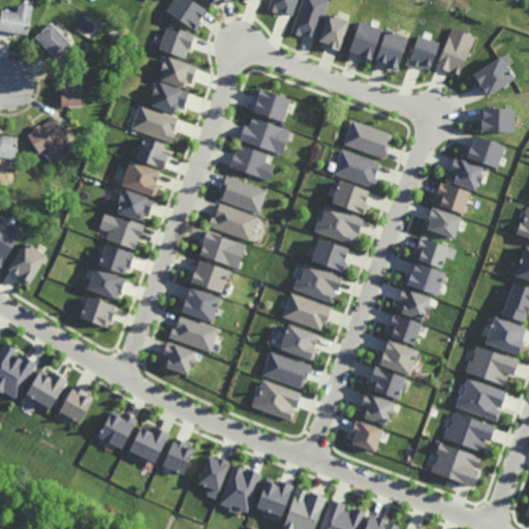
[(196,29),(207,8),(191,0),(173,0),(165,12),(196,29)]
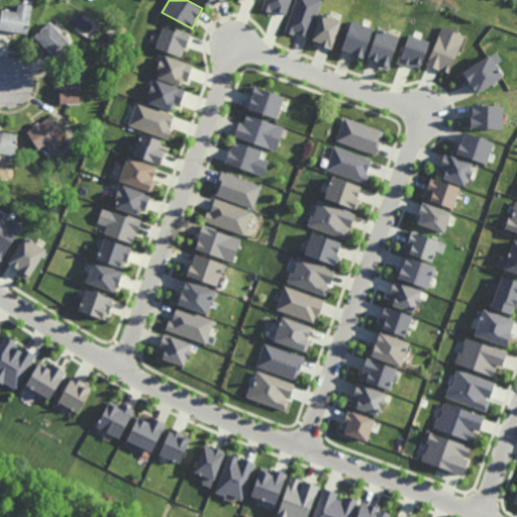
[(264,0),(261,9),(270,12),(271,9),(286,15),(290,0),(264,0)]
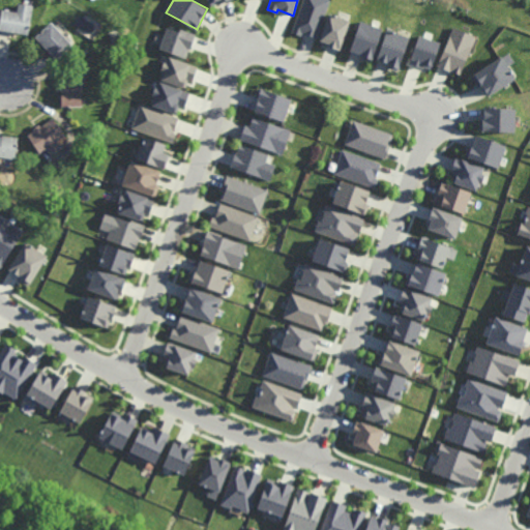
[(302,0),(292,32),(316,39),(327,0),(302,0)]
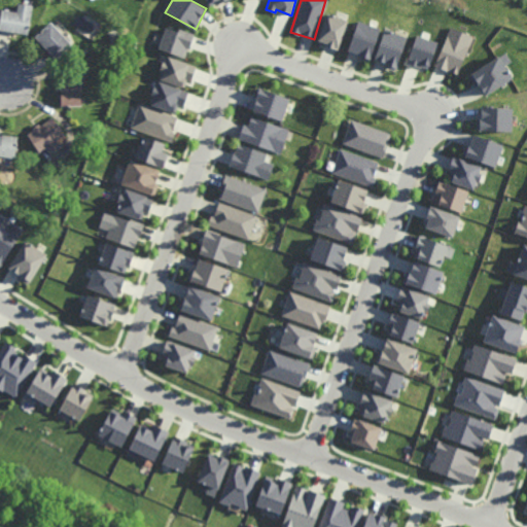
[(29,35),(0,29),(0,24),(3,8),(18,11),(20,2),(35,5),(29,35)]
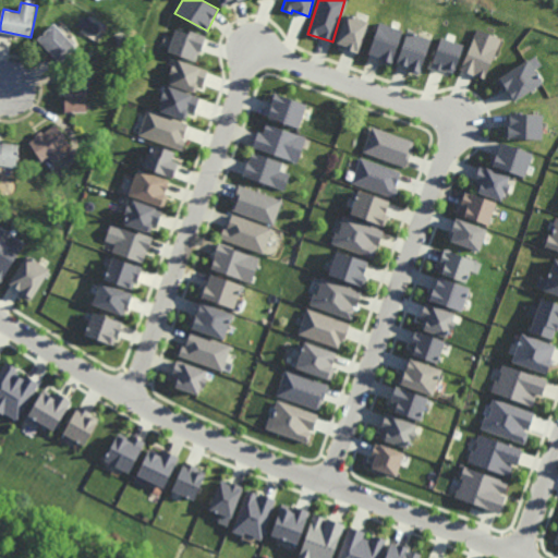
[(367,21),(343,15),(337,46),(360,51),(367,21)]
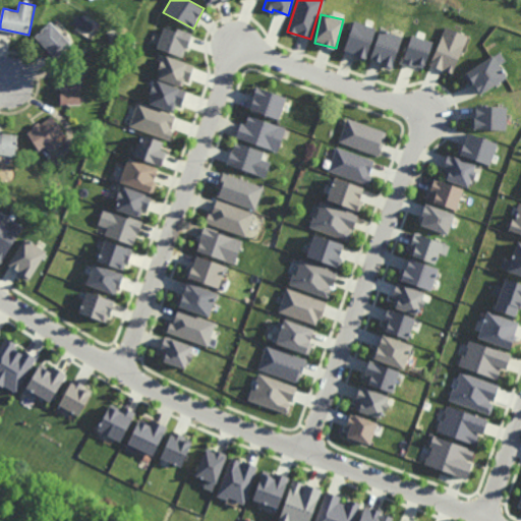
[(344,51),(365,58),(377,29),(354,20),(344,51)]
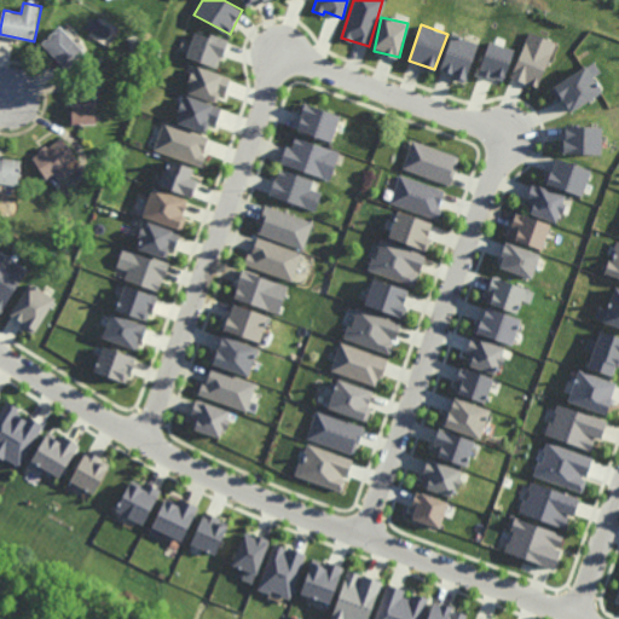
[(68,70),(44,42),(63,25),(87,53),(68,70)]
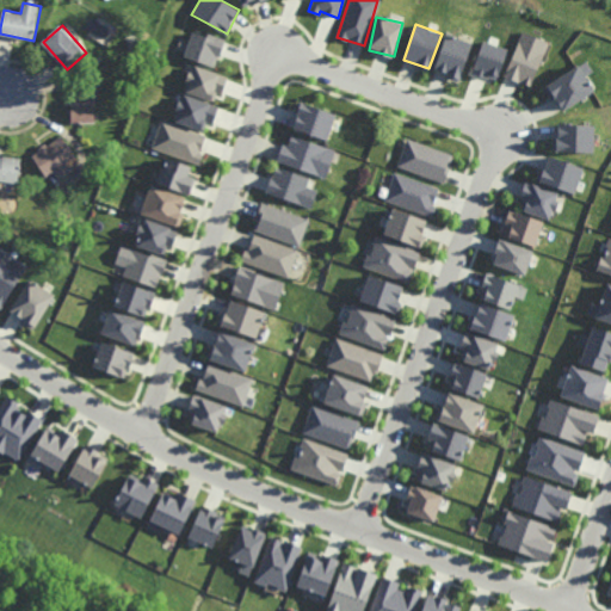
[(183,56),(216,67),(224,41),(192,30),(183,56)]
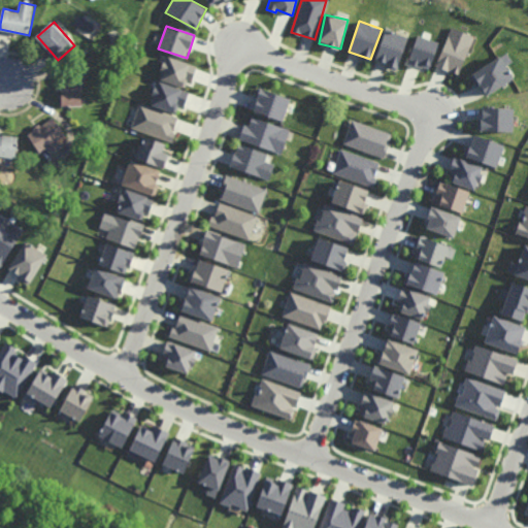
[(435,66),(459,75),(474,36),(452,27),(435,66)]
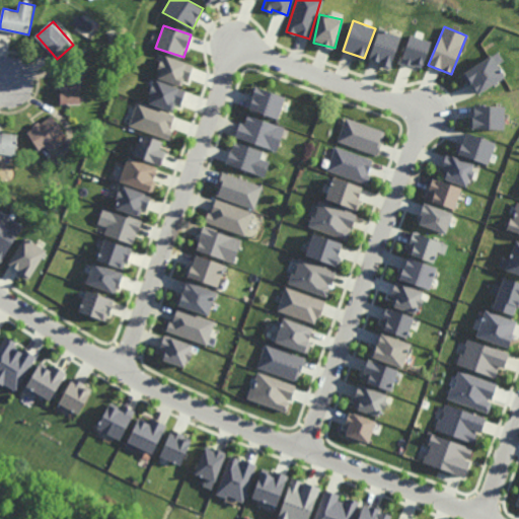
[(400,38),(378,29),(369,59),(380,63),(379,66),(390,70),(400,38)]
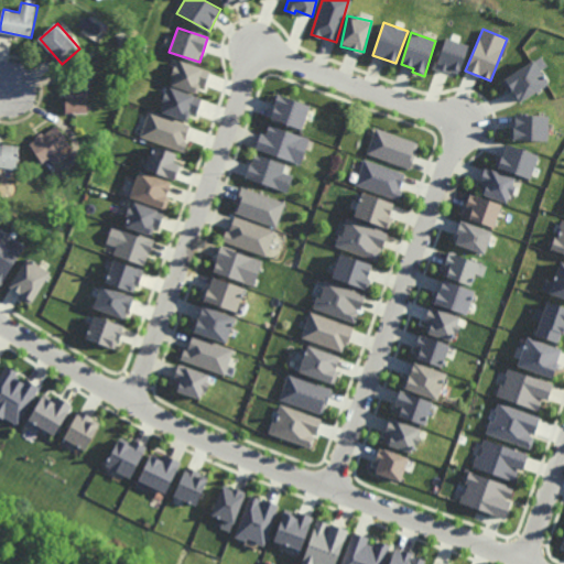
[(120,46),(117,36),(123,35),(126,44),(120,46)]
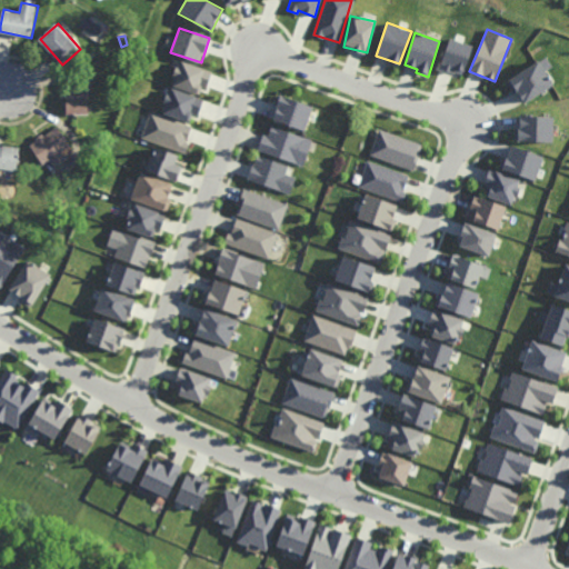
[(472,46),(449,38),(439,68),(462,76),(472,46)]
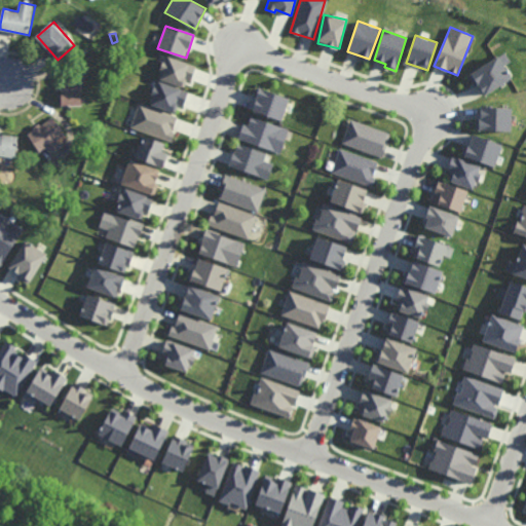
[(158,79),(187,88),(194,65),(166,55),(158,79)]
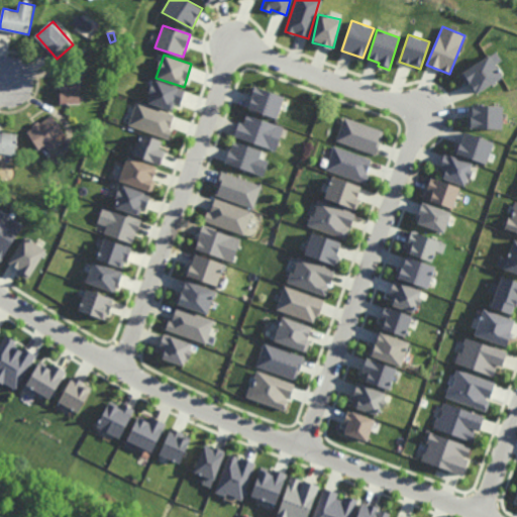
[(71,67),(71,58),(79,58),(79,67),(71,67)]
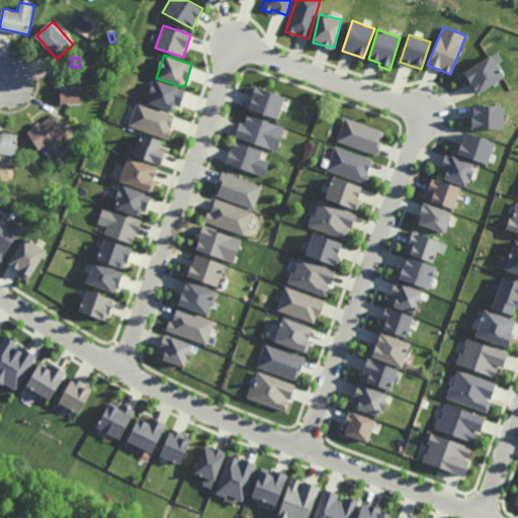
[(501,78),(490,59),(464,75),(476,93),(501,78)]
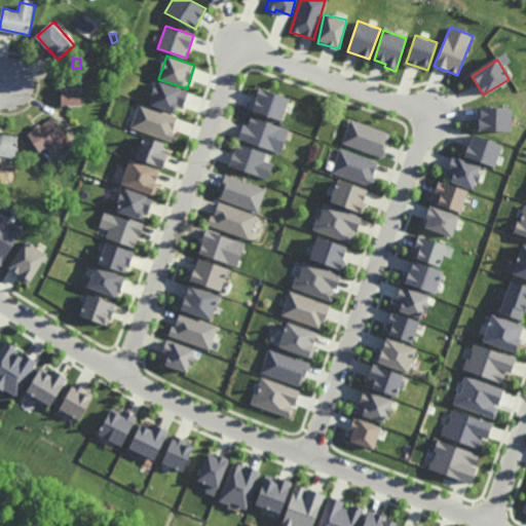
[(62,106),(61,76),(81,75),(82,106),(62,106)]
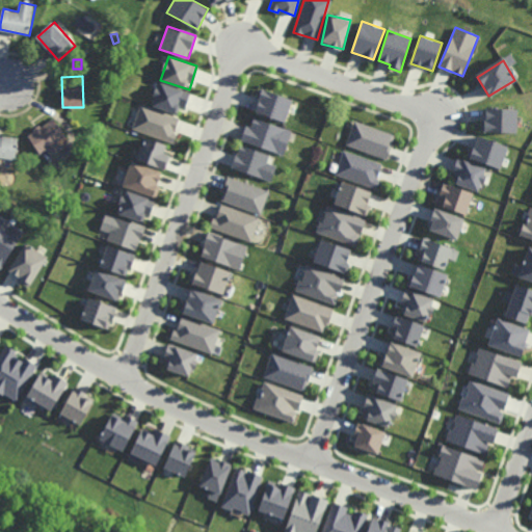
[(151,105),(177,113),(180,106),(185,108),(190,92),(159,82),(151,105)]
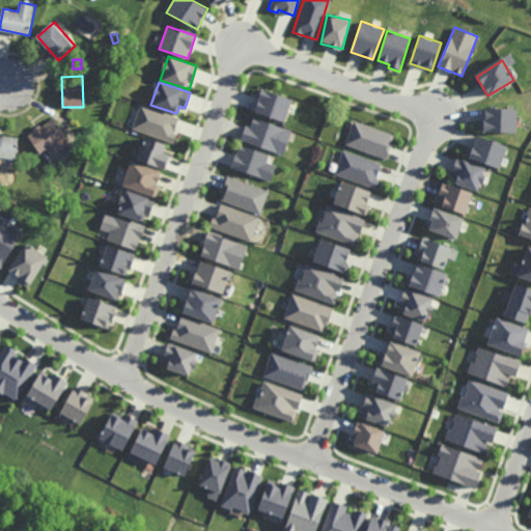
[(260,89),(291,100),(284,122),(253,111),(260,89)]
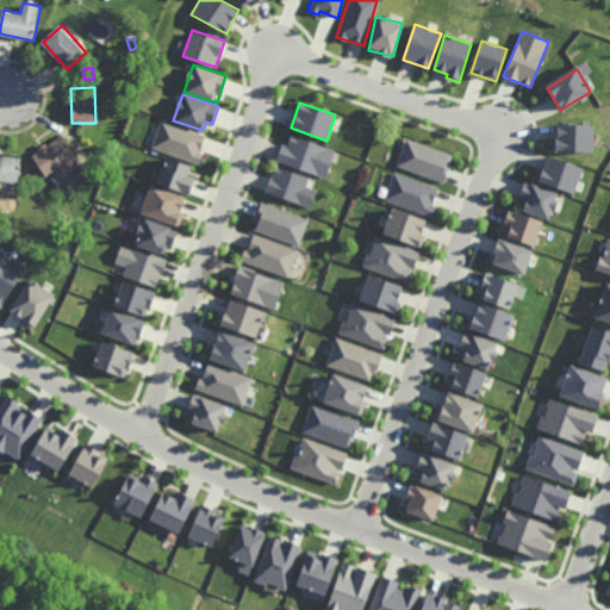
[(151,148),(198,163),(207,136),(161,119),(151,148)]
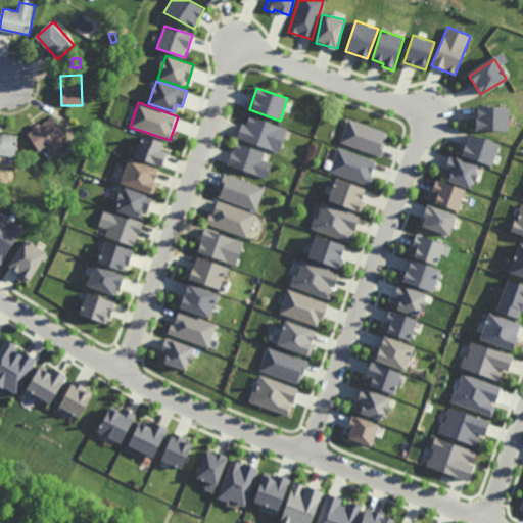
[(508,130),(508,107),(478,107),(477,130),(508,130)]
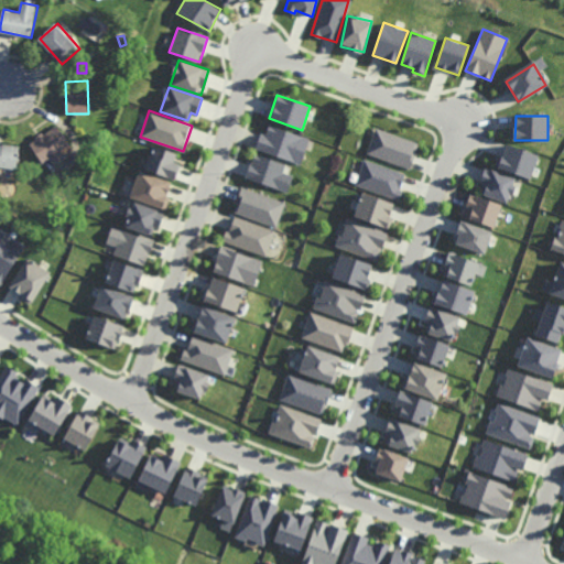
[(256,148),(297,164),(307,140),(266,122),(256,148)]
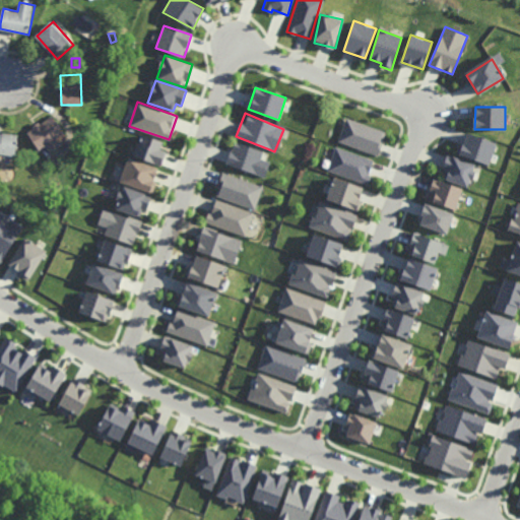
[(65,133),(56,139),(61,146),(51,153),(46,146),(40,150),(28,132),(35,128),(34,126),(39,123),(40,124),(53,116),(65,133)]
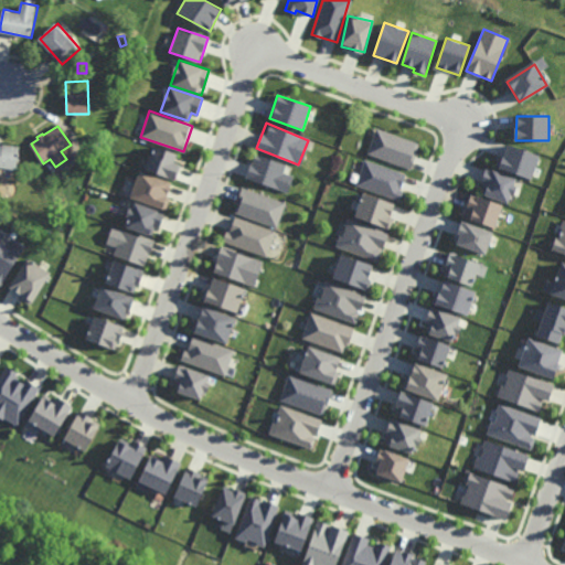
[(368,155),(409,171),(419,146),(377,129),(368,155)]
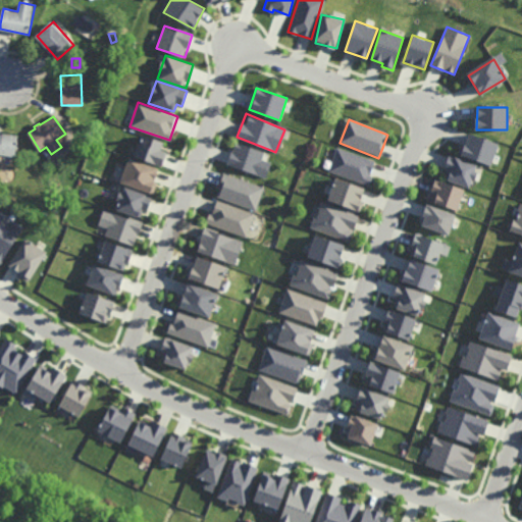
[(0,134),(2,135),(3,134),(18,135),(16,157),(12,156),(11,160),(3,159),(4,155),(0,154),(0,134)]
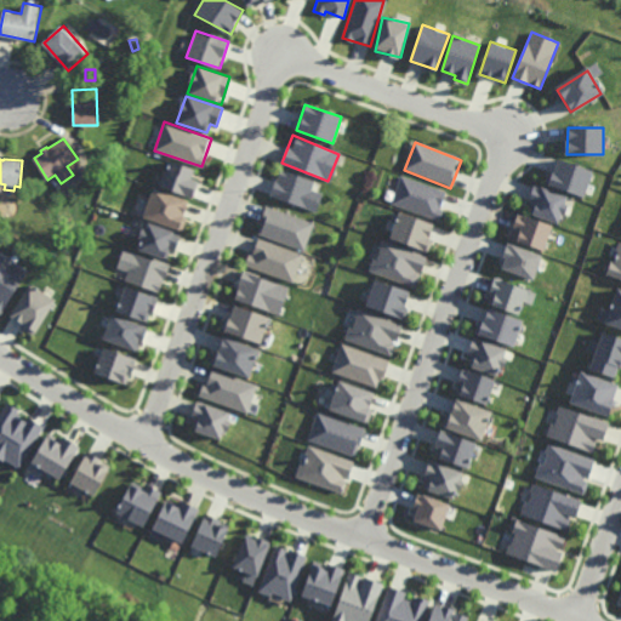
[(582,198),(592,174),(558,160),(548,184),(582,198)]
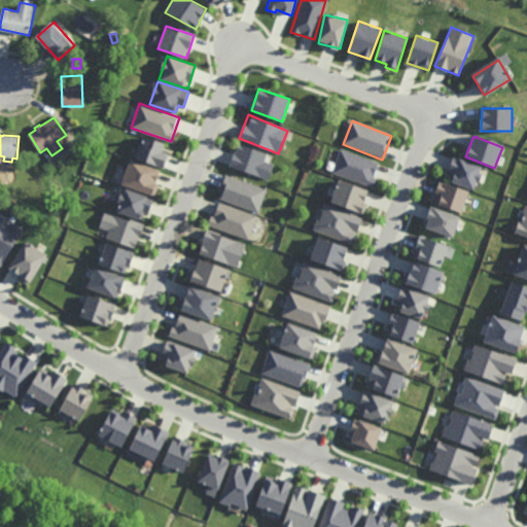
[(163,151),(165,142),(141,137),(136,160),(164,167),(167,153),(163,151)]
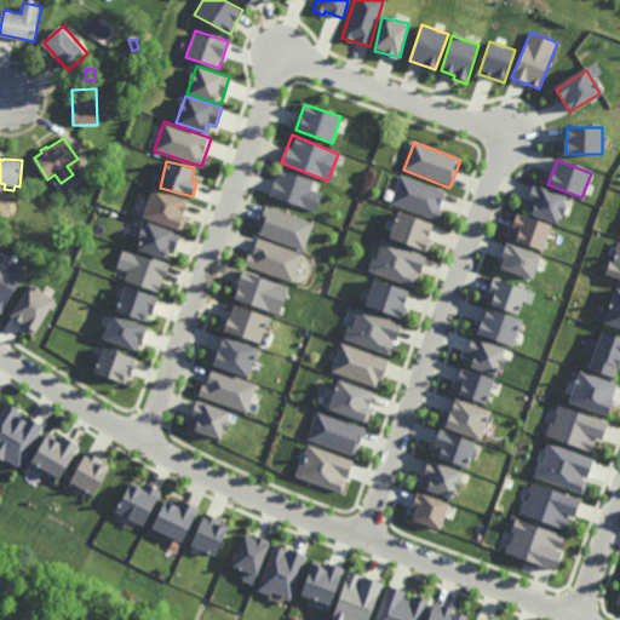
[(268,196),(315,214),(325,187),(279,168),(268,196)]
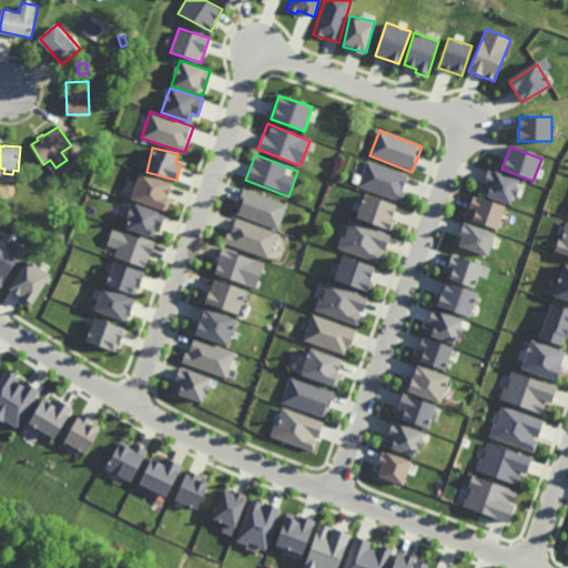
[(399,201),(407,175),(366,163),(358,189),(399,201)]
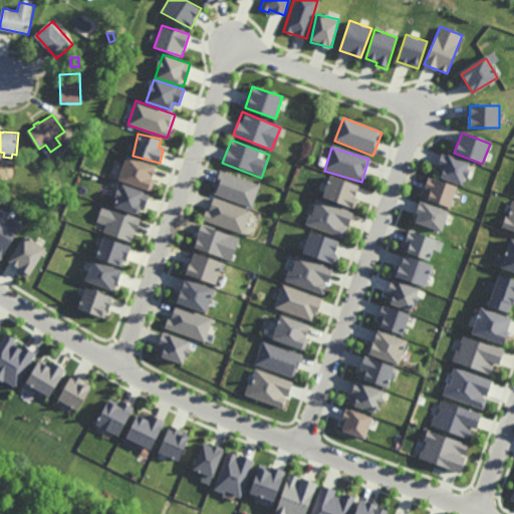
[(438,176),(461,187),(471,166),(447,155),(438,176)]
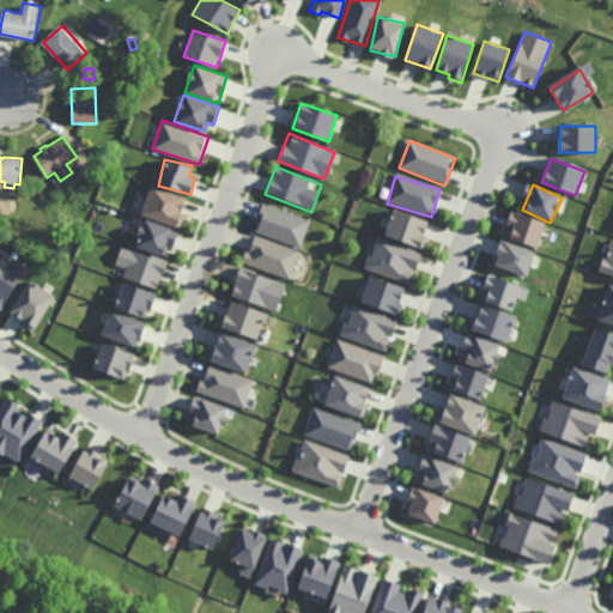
[(149,188),(184,200),(175,226),(140,213),(149,188)]
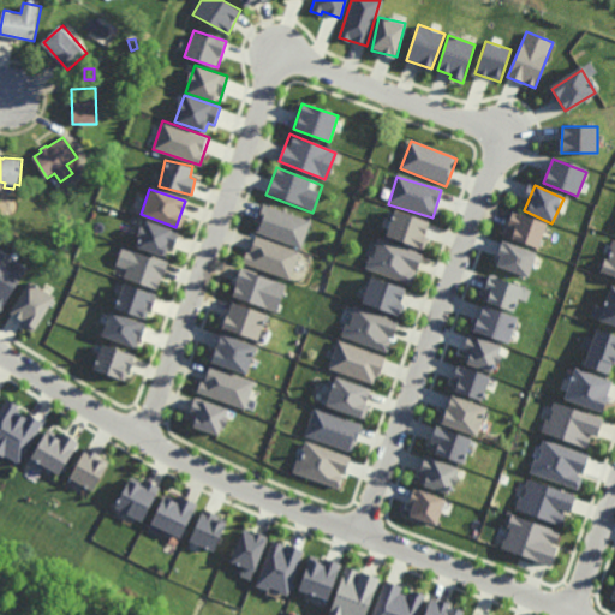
[(252,230),(298,248),(309,220),(263,202),(252,230)]
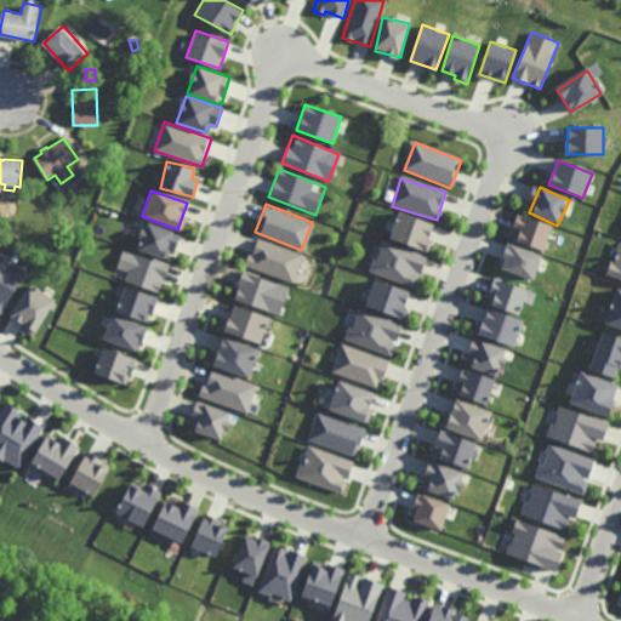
[(397,214),(433,226),(425,251),(388,239),(397,214)]
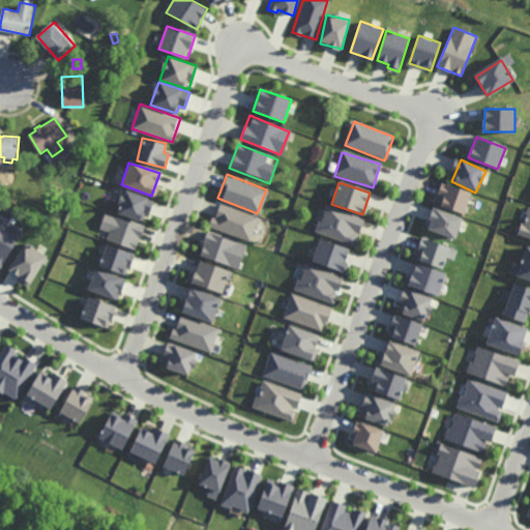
[(464,215),(471,195),(443,184),(435,205),(464,215)]
